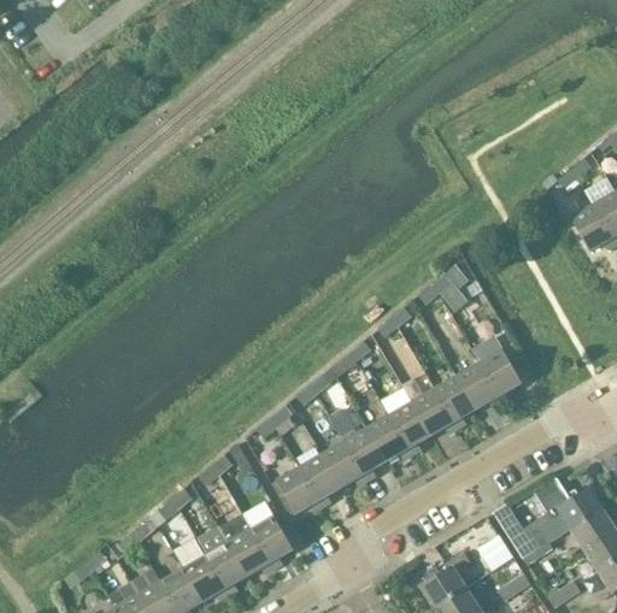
[(598,146),(605,154),(616,143),(616,140),(612,133),(598,146)]
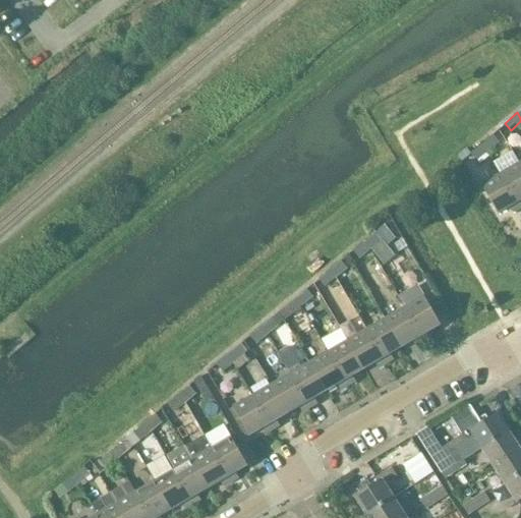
[(491,132),(482,140),(488,150),(499,140),(491,132)]
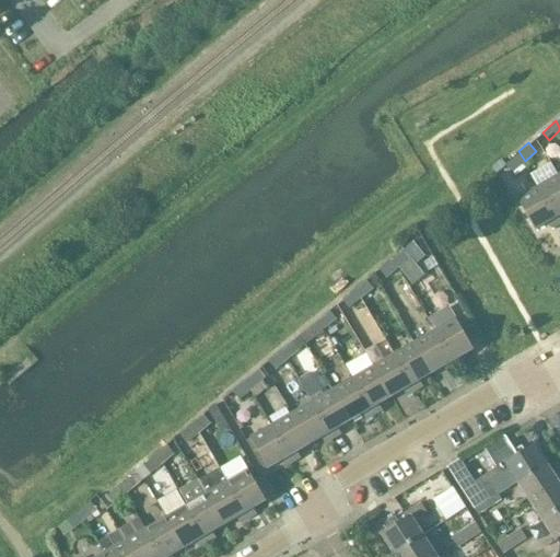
[(505,162),(513,171),(525,161),(518,151),(505,162)]
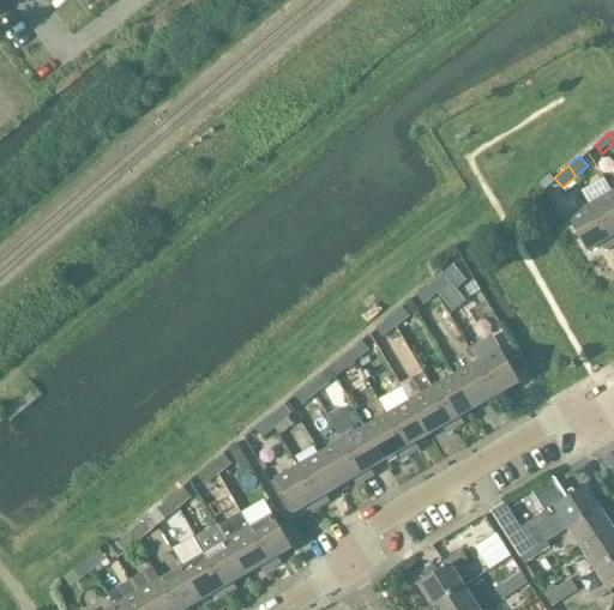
[(613,191),(613,189),(590,203),(613,242),(613,241),(613,191)]
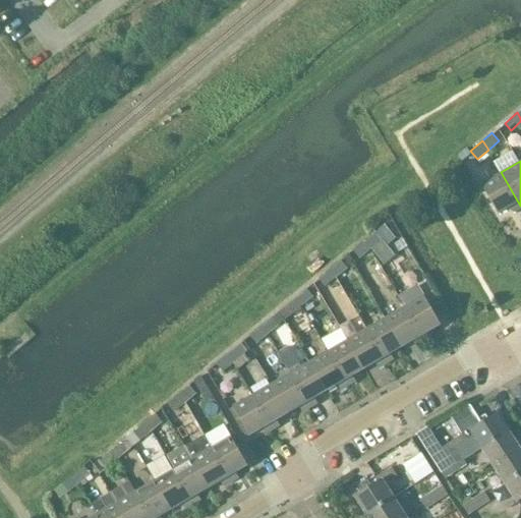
[(510,205),(513,210),(520,206),(501,172),(481,183),(498,212),(510,205)]
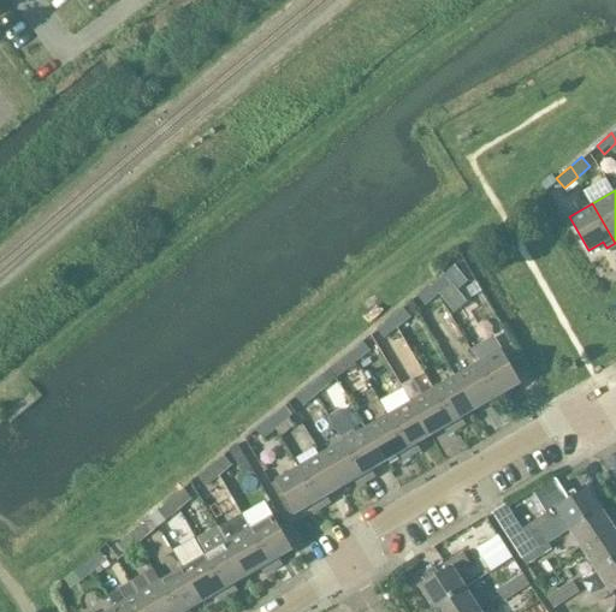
[(451,281),(444,272),(432,283),(438,293),(451,281)]
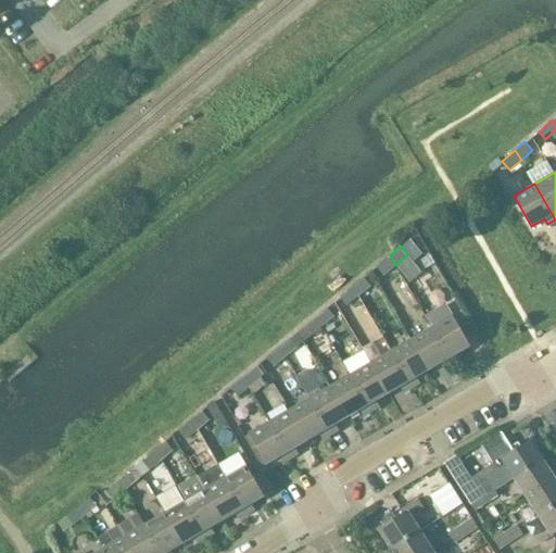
[(378,266),(384,274),(395,265),(390,255),(378,266)]
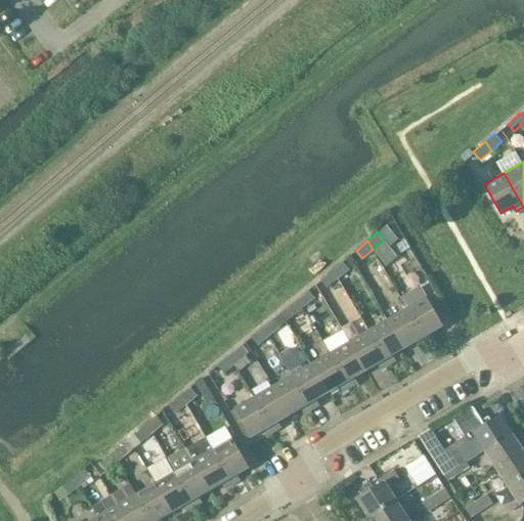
[(349,267),(343,260),(333,269),(338,277),(349,267)]
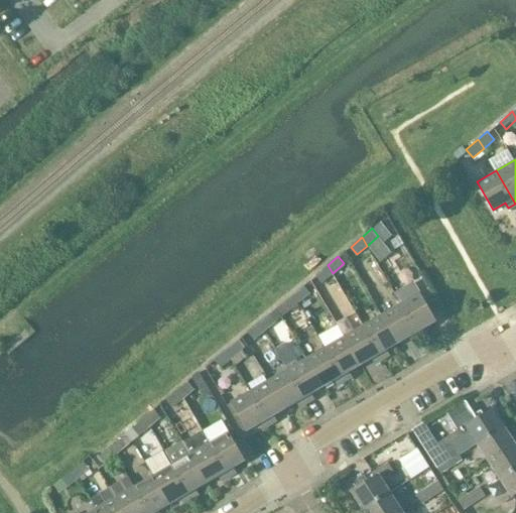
[(315,275),(321,282),(333,273),(328,265),(315,275)]
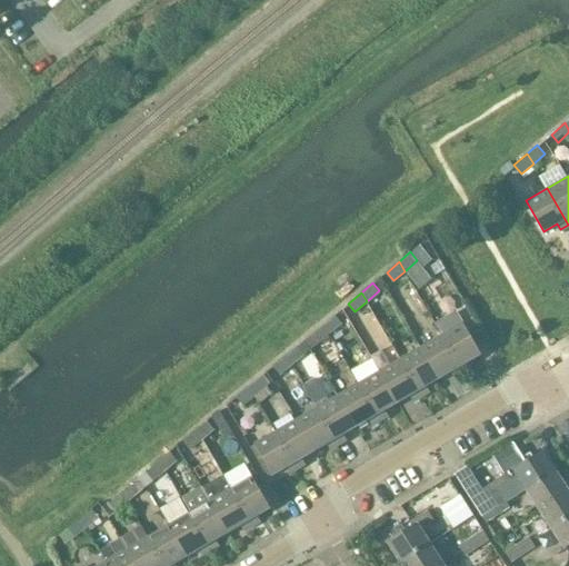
[(335,315),(325,324),(330,333),(341,323),(335,315)]
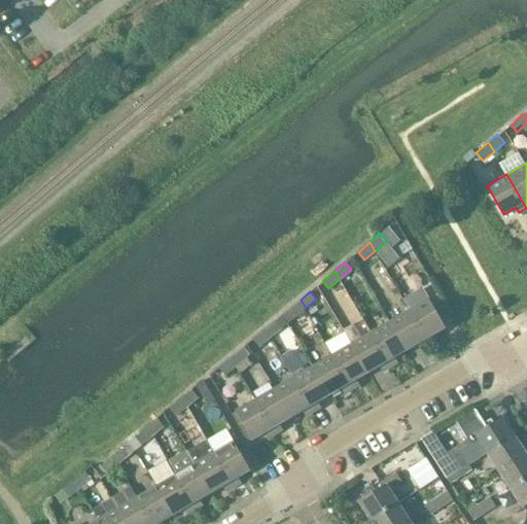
[(429,298),(409,309),(428,343),(436,339),(433,334),(446,326),(429,298)]
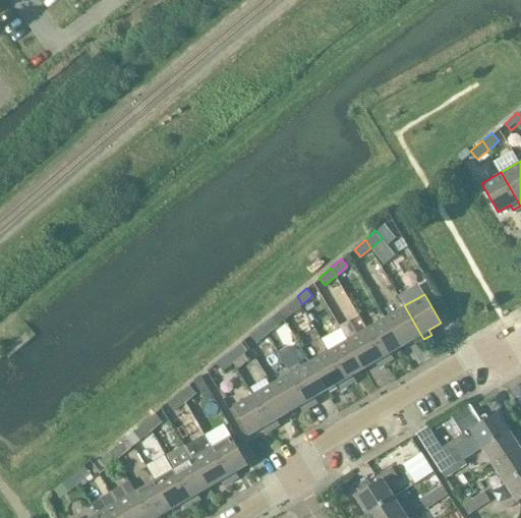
[(297,296),(284,307),(290,313),(302,304),(297,296)]
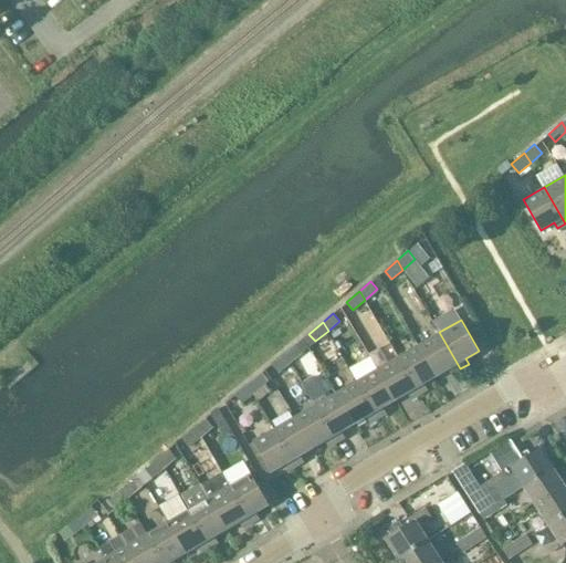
[(460,368),(439,332),(419,344),(437,375),(449,368),(452,374),(460,368)]
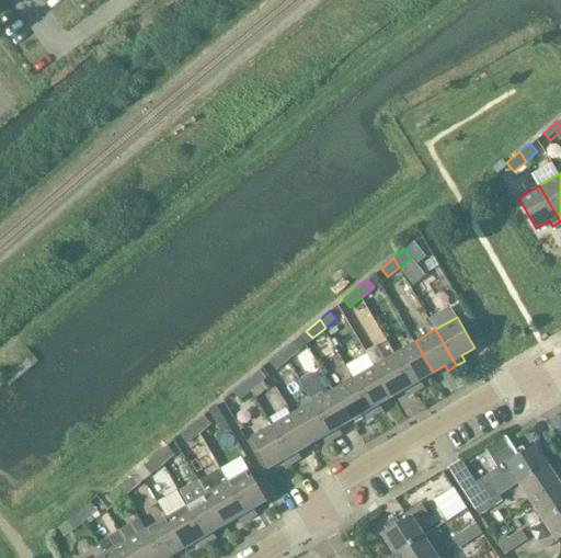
[(294,340),(283,349),(288,359),(300,349),(294,340)]
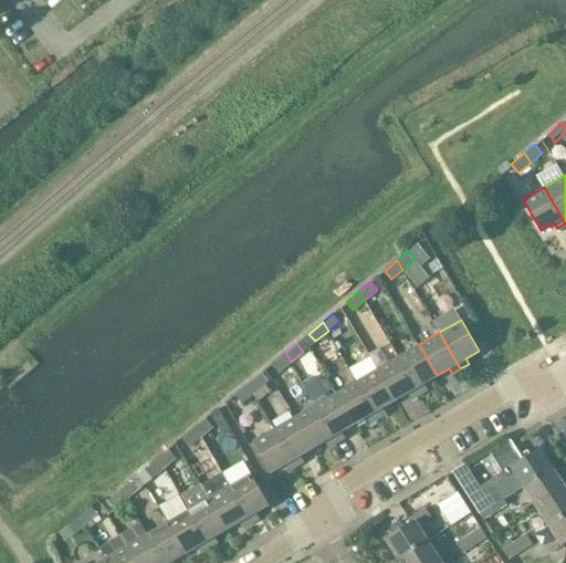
[(437,375),(419,344),(398,356),(419,393),(428,388),(425,383),(437,375)]
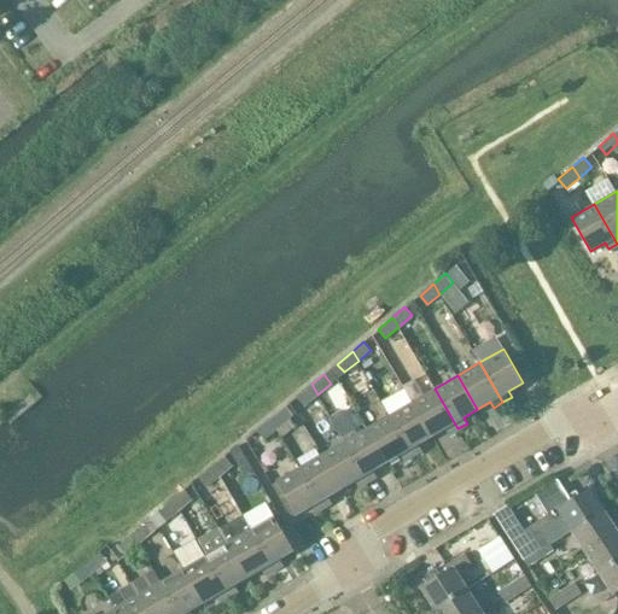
[(297,397),(304,405),(318,395),(312,384),(297,397)]
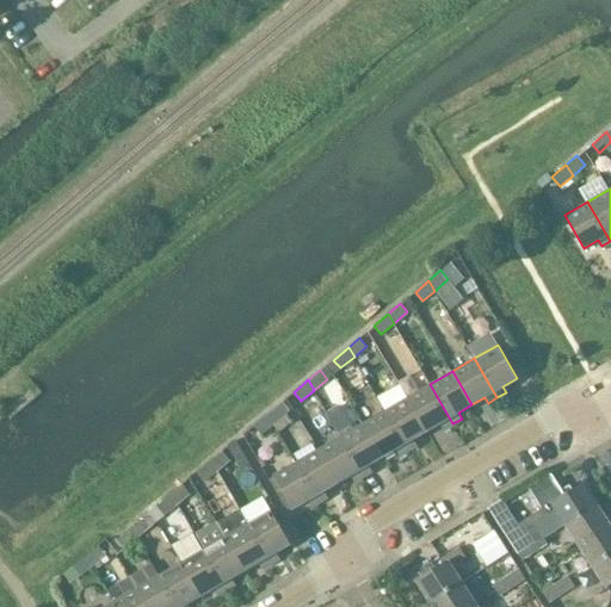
[(430,384),(407,397),(427,431),(440,422),(444,428),(452,423),(430,384)]
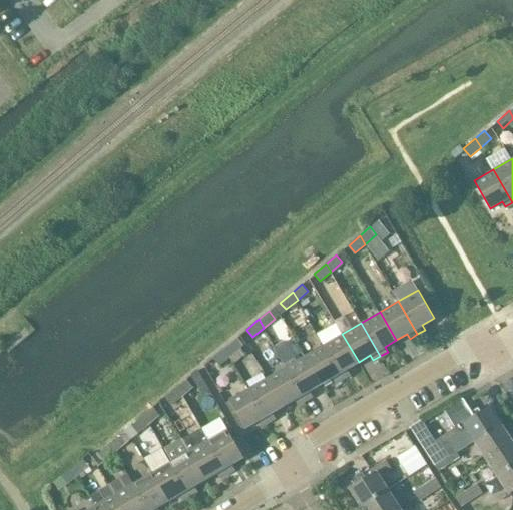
[(246,342),(240,334),(224,347),(230,356),(246,342)]
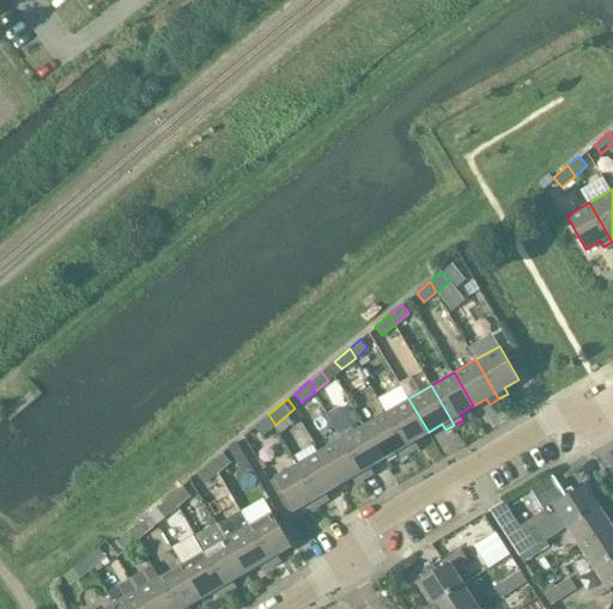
[(408,399),(387,412),(410,451),(418,445),(414,439),(429,432),(408,399)]
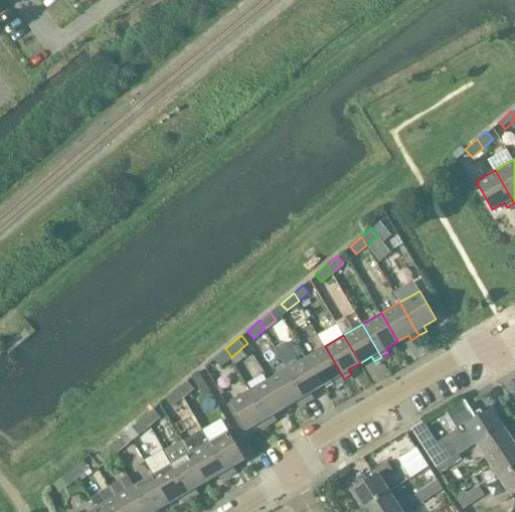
[(287,339),(276,345),(287,363),(298,357),(287,339)]
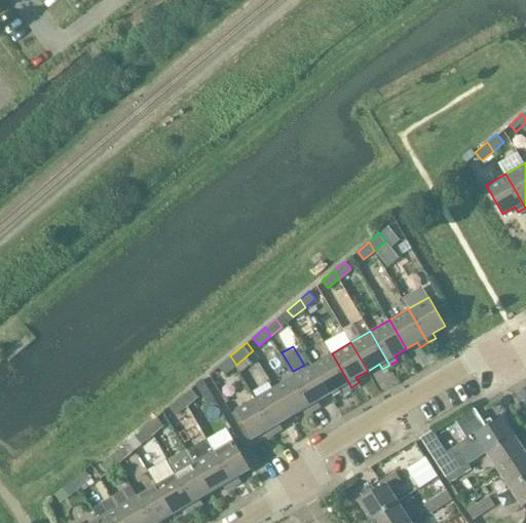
[(351,387),(332,353),(312,364),(329,393),(340,386),(343,391),(351,387)]
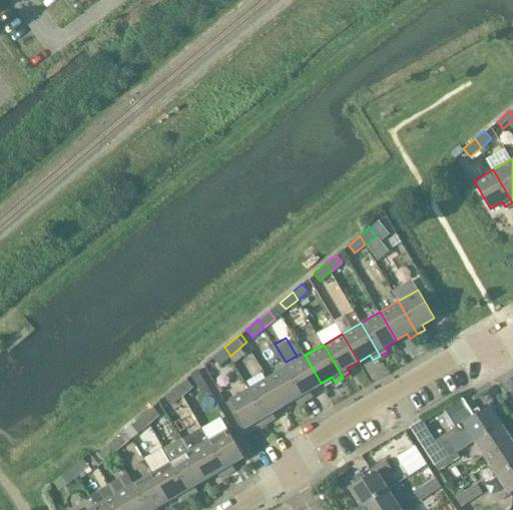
[(213,357),(219,365),(230,356),(224,347),(213,357)]
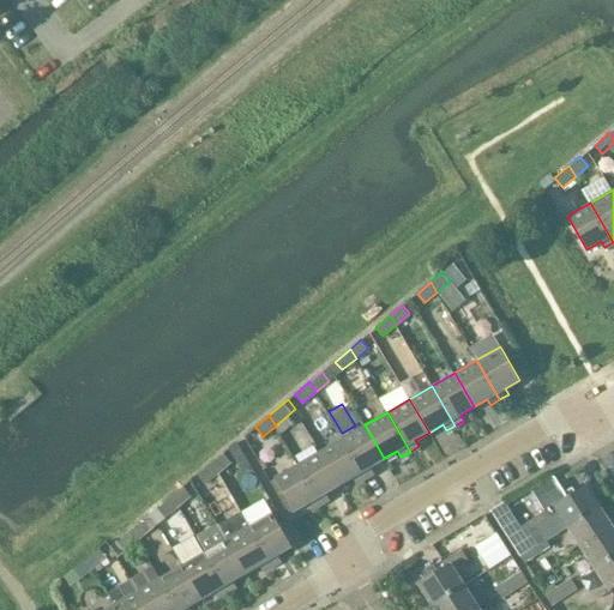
[(365,424),(342,438),(365,477),(374,472),(371,466),(384,458),(365,424)]
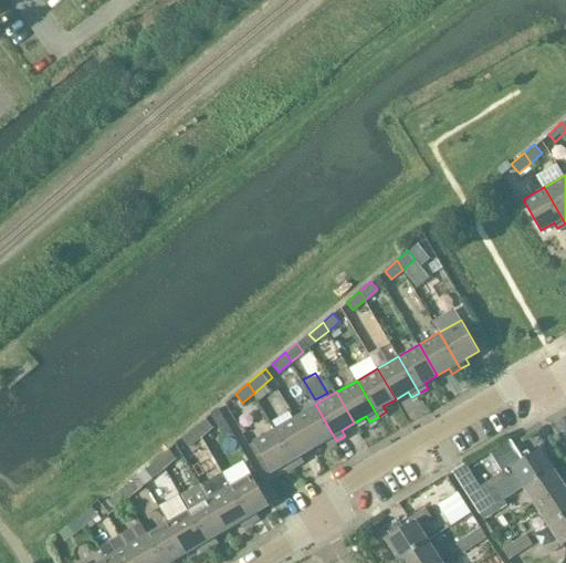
[(336,440),(315,404),(295,416),(313,447),(325,440),(328,446),(336,440)]
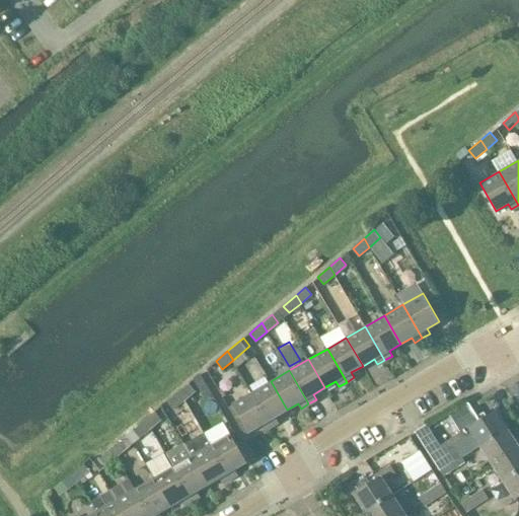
[(287,410),(271,381),(251,392),(271,426),(278,422),(276,417),(287,410)]
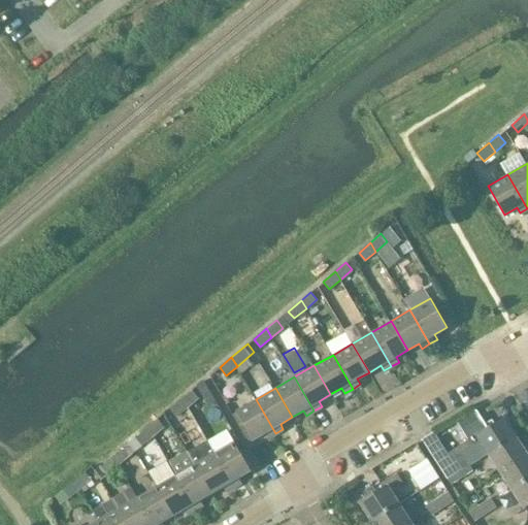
[(183,400),(188,405),(189,407),(200,398),(194,391),(183,400)]
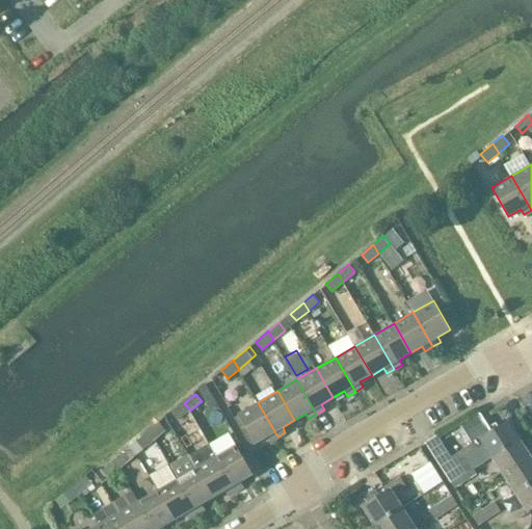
[(238,414),(255,443),(267,435),(270,441),(277,437),(258,402),(238,414)]
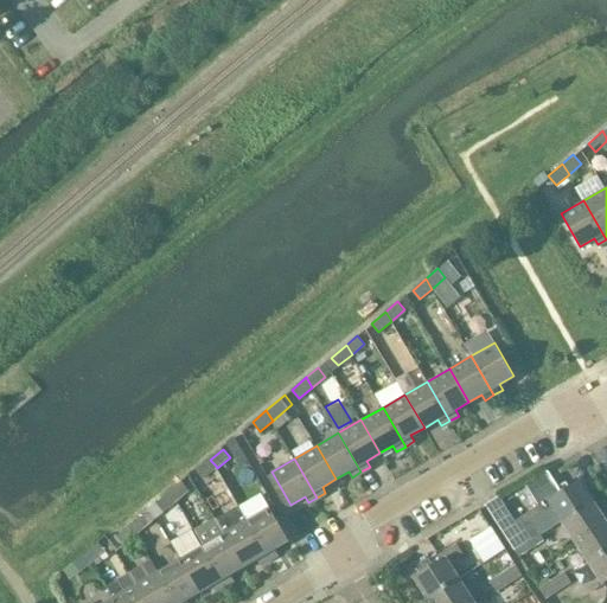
[(197,469),(204,479),(217,468),(216,466),(210,460),(197,469)]
